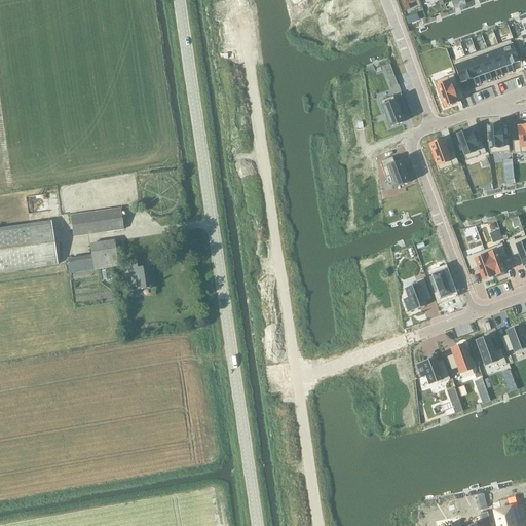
[(399,0),(404,11),(410,9),(408,5),(419,1),(419,0),(399,0)]
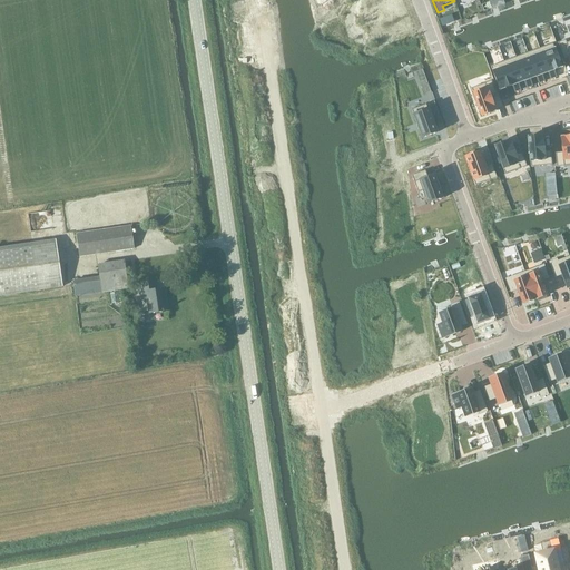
[(566,40),(558,43),(563,59),(569,56),(569,41),(567,43),(566,40)]
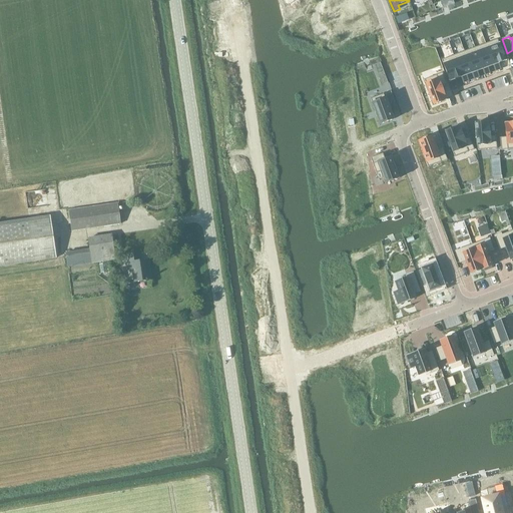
[(497,40),(485,44),(493,65),(495,72),(501,70),(498,63),(505,61),(497,40)]
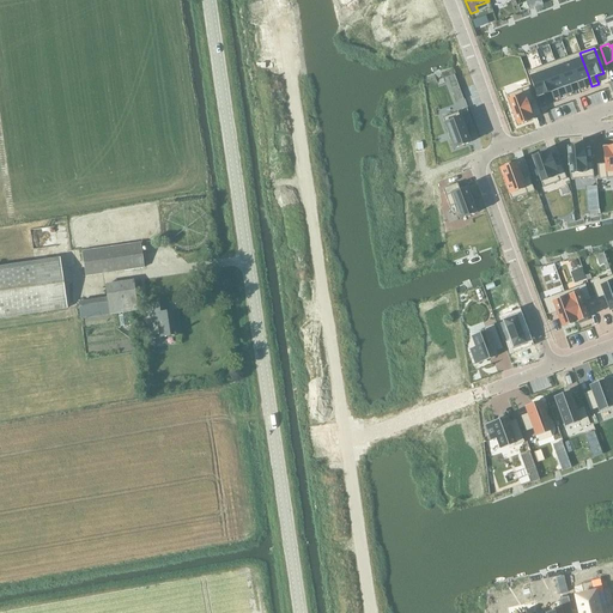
[(580,53),(566,58),(576,83),(578,91),(586,87),(583,80),(589,78),(580,53)]
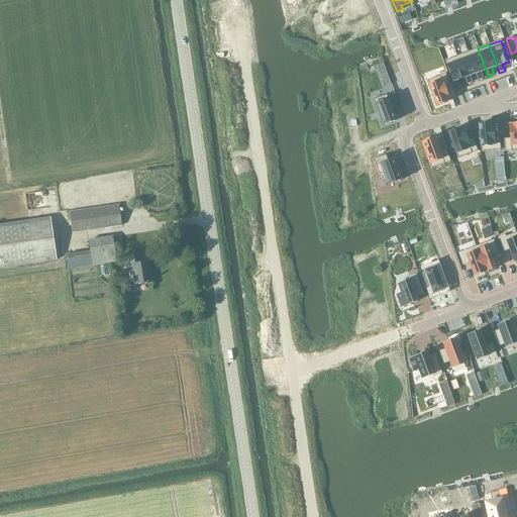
[(478,48),(468,53),(475,74),(478,80),(483,78),(481,72),(486,70),(478,48)]
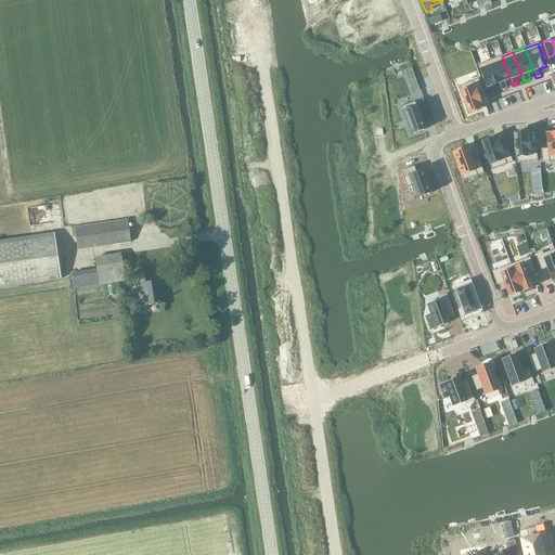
[(502,56),(490,61),(499,84),(501,90),(507,88),(504,81),(510,79),(502,56)]
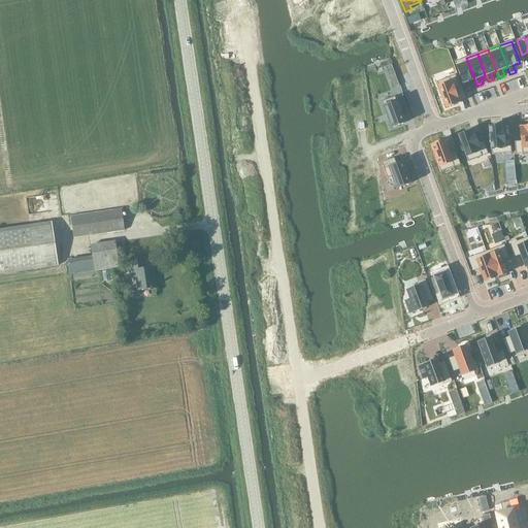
[(466,58),(455,62),(465,91),(470,89),(468,81),(474,79),(466,58)]
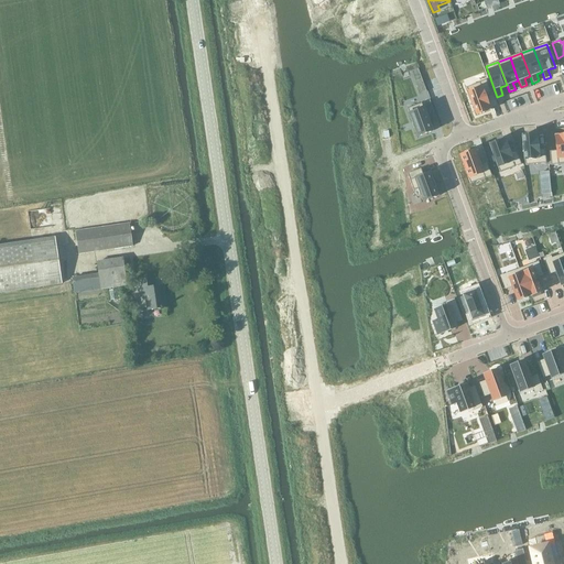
[(486,80),(466,88),(476,116),(490,111),(485,96),(491,94),(486,80)]
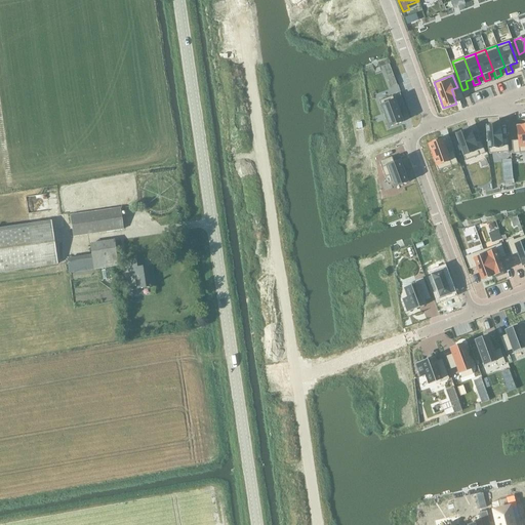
[(399,94),(378,102),(389,128),(402,123),(397,109),(403,107),(399,94)]
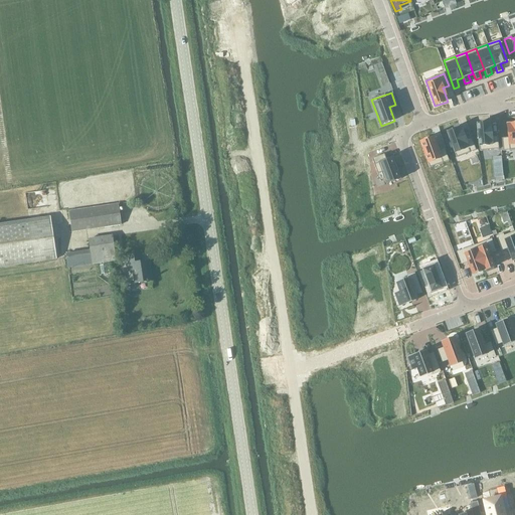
[(478,132),(477,132),(477,140),(478,140),(480,152),(499,150),(497,137),(491,138),(490,124),(477,125),(478,132)]
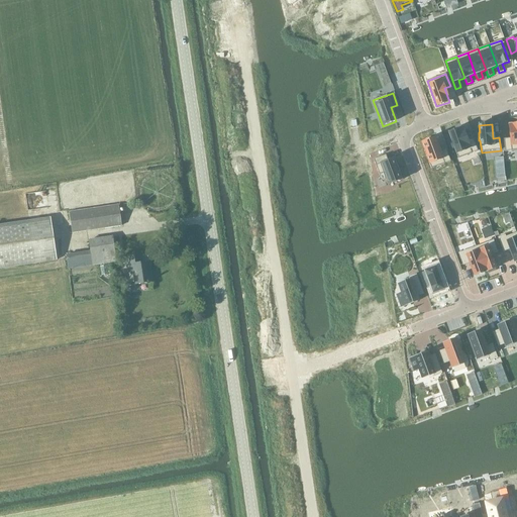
[(510,138),(504,139),(505,151),(516,150),(516,124),(509,125),(510,138)]
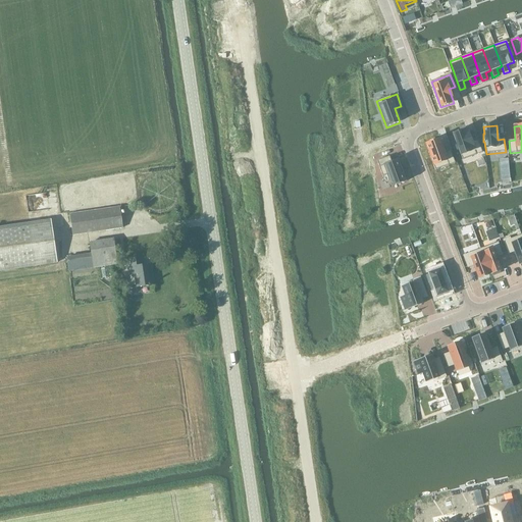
[(467,129),(453,135),(463,160),(482,153),(478,141),(472,143),(467,129)]
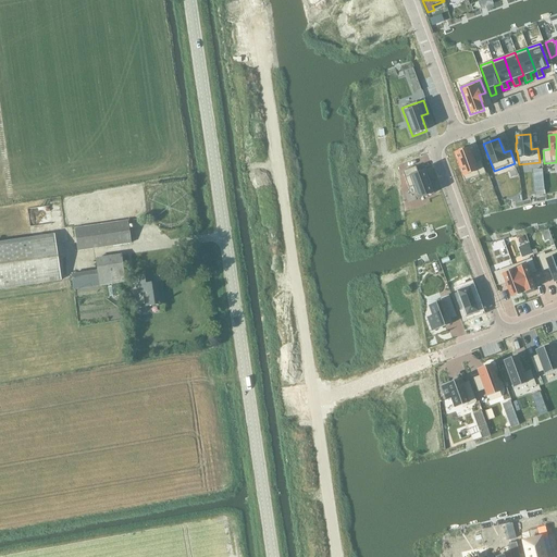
[(459,152),(454,155),(465,182),(485,174),(480,161),(474,163),(469,149),(463,150),(463,149),(458,150),(459,152)]
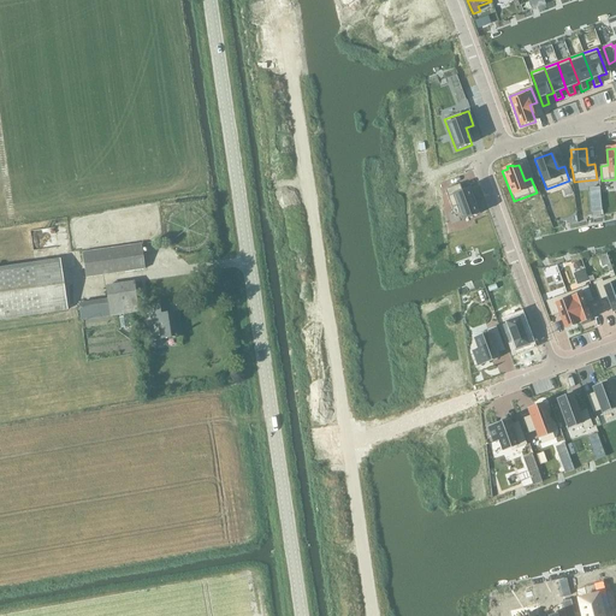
[(460,185),(445,190),(451,208),(457,207),(462,220),(479,214),(475,206),(475,203),(474,205),(473,200),(474,200),(473,199),(469,189),(462,191),(460,185)]
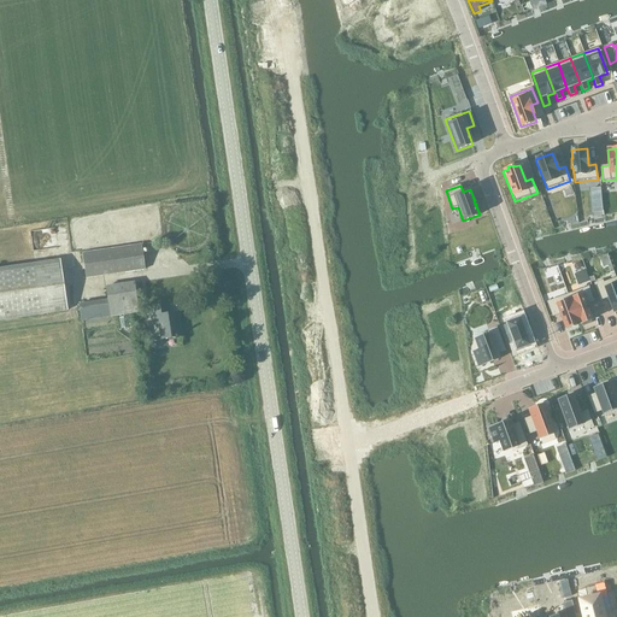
[(600,188),(591,189),(593,213),(603,212),(600,188)]
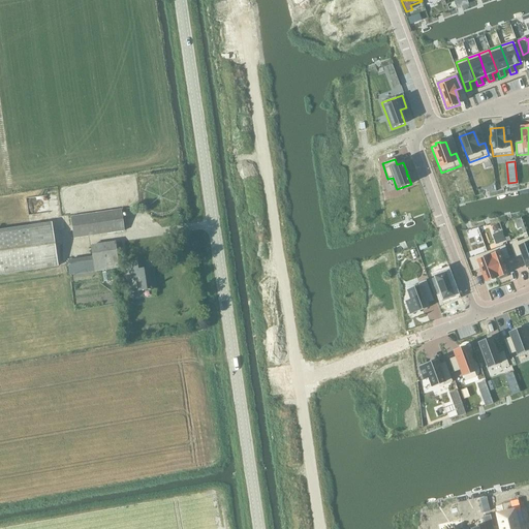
[(73,240),(89,238),(114,234),(124,232),(121,210),(70,218),(73,240)]
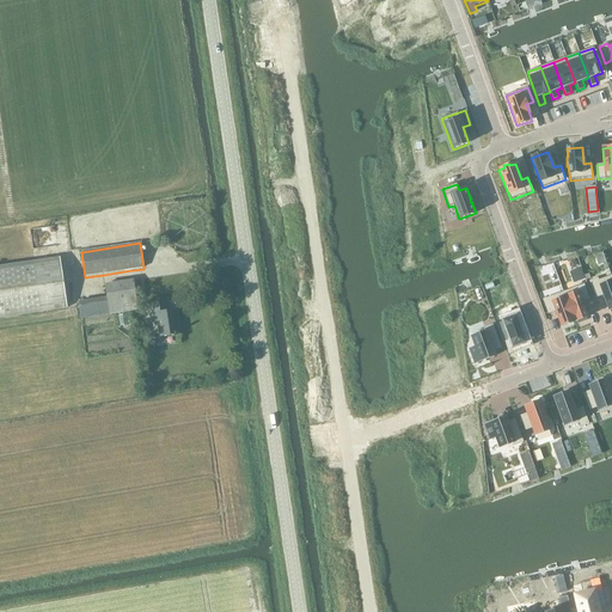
[(603,254),(594,257),(598,265),(603,264),(606,263),(603,254)]
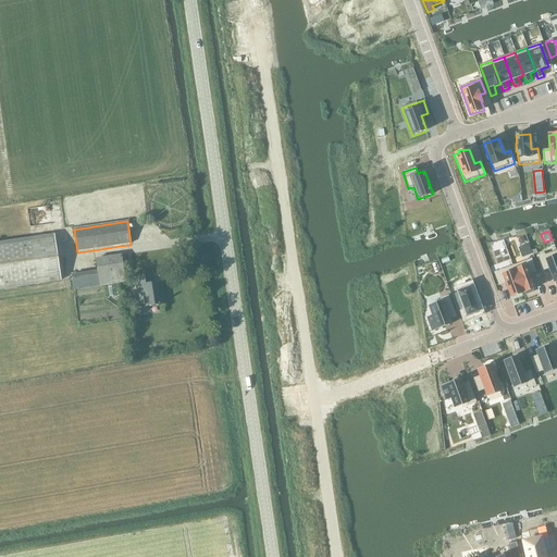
[(0,289),(61,281),(53,234),(0,242),(0,289)]
